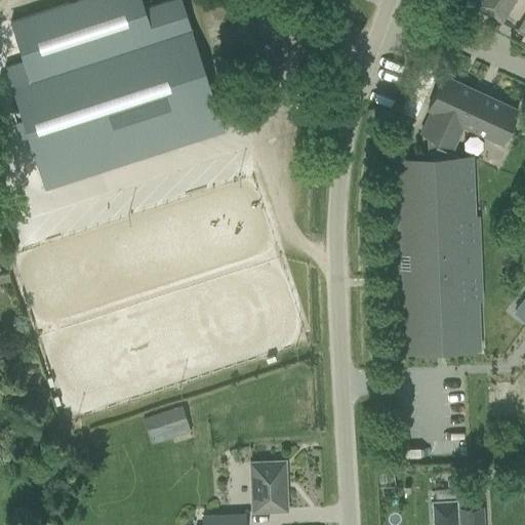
[(224,130),(189,22),(182,0),(167,0),(144,7),(142,0),(77,0),(10,22),(22,59),(4,66),(11,88),(10,88),(21,119),(14,121),(21,138),(26,136),(43,190),(224,130)]
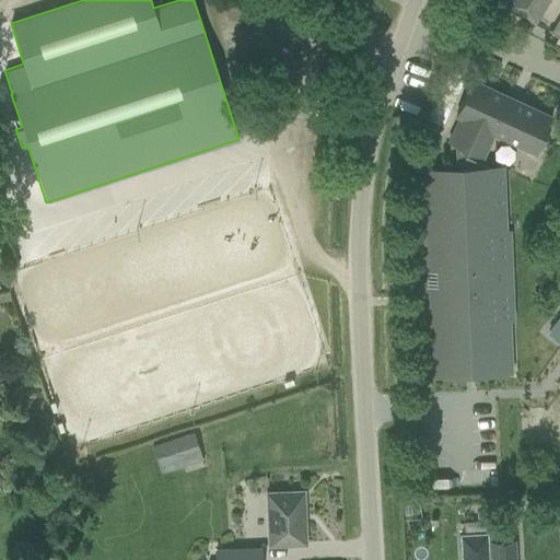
[(549,0),(501,0),(501,1),(535,23),(549,0)]
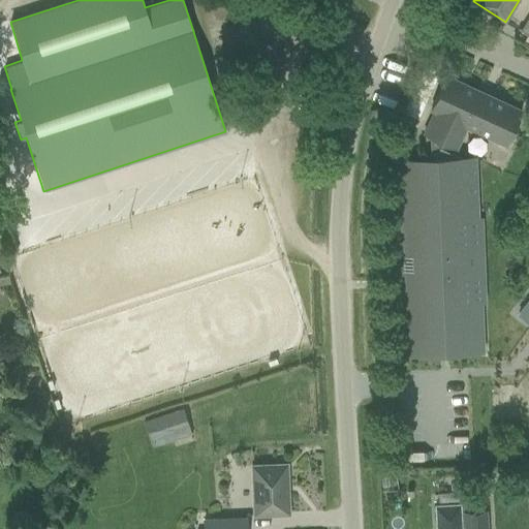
[(528,16),(520,31),(528,36),(528,16)]
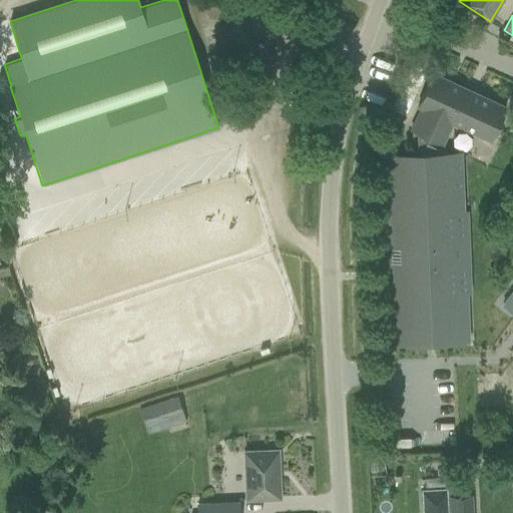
[(433,73),(418,106),(422,108),(412,129),(420,133),(428,137),(442,144),(452,122),(490,139),(505,107),(433,73)]
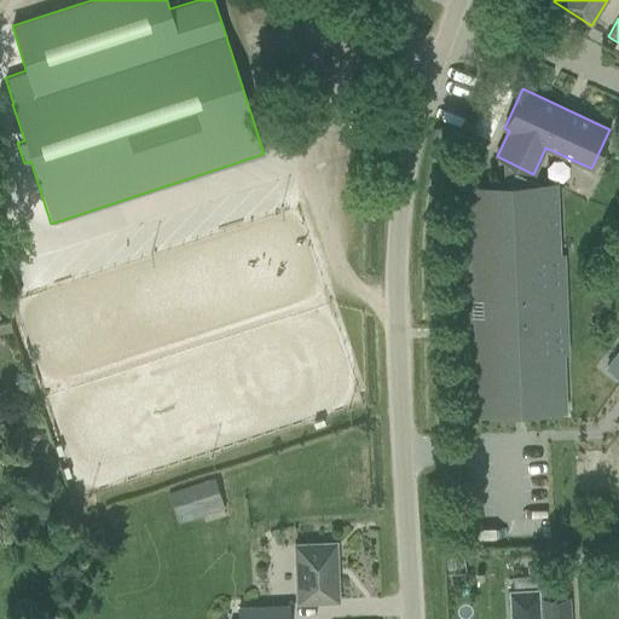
[(516,166),(507,161),(497,181),(470,183),(473,233),(461,235),(463,295),(474,294),(475,311),(463,312),(468,411),(557,408),(555,347),(542,347),(541,318),(553,310),(553,289),(539,283),(536,180),(514,171),(516,166)]
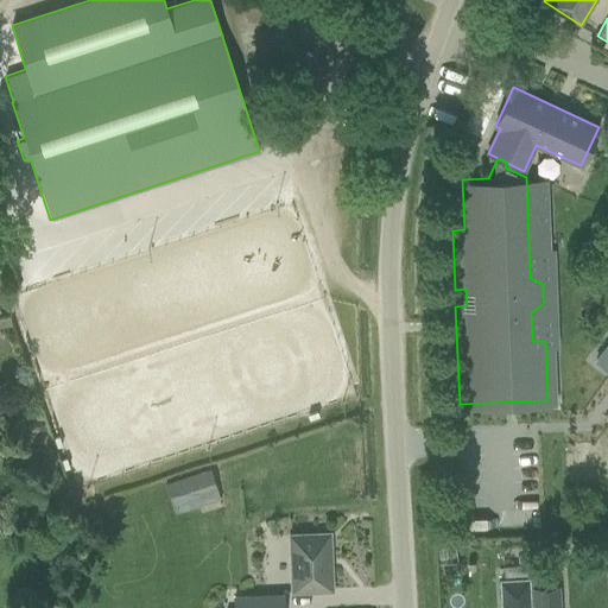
[(607,346),(596,361),(607,369),(607,346)]
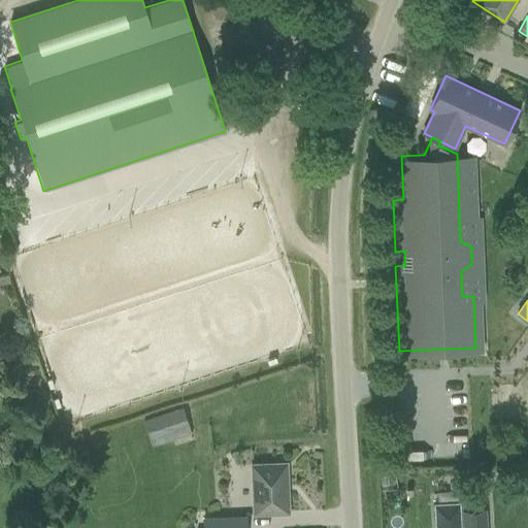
[(182,406),(143,419),(152,446),(190,432),(182,406)]
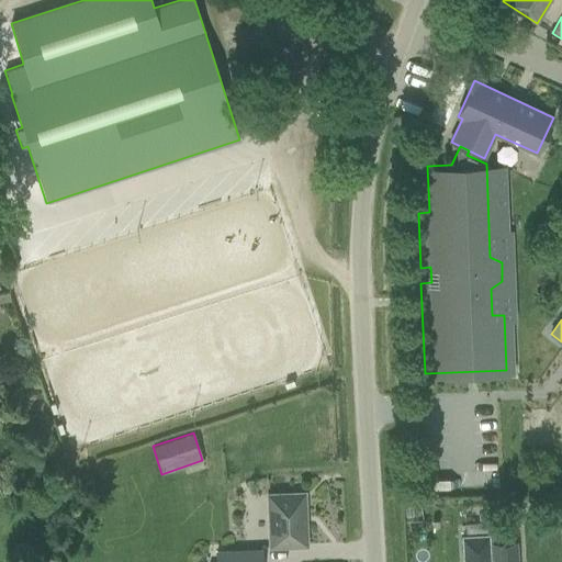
[(304,494),(282,494),(268,495),(270,547),(306,546),(304,494)]
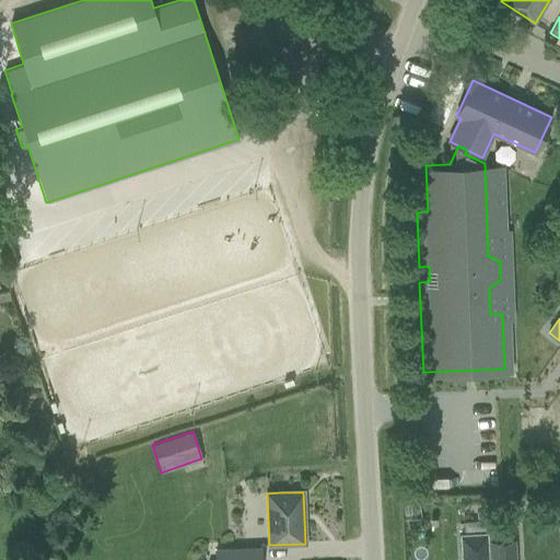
[(464,523),(464,535),(488,534),(488,531),(487,521),(464,523)]
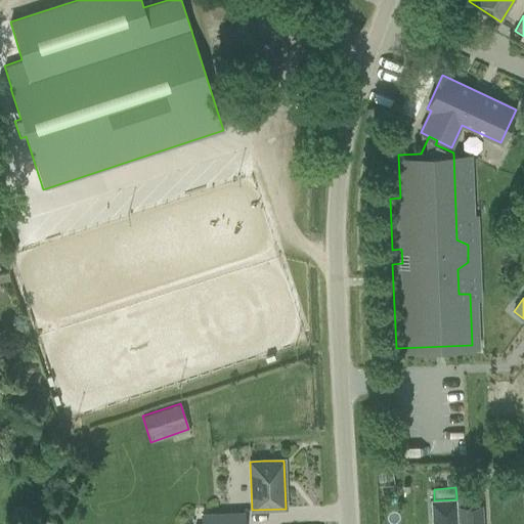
[(457,523),(456,499),(434,500),(431,500),(431,523),(457,523)]
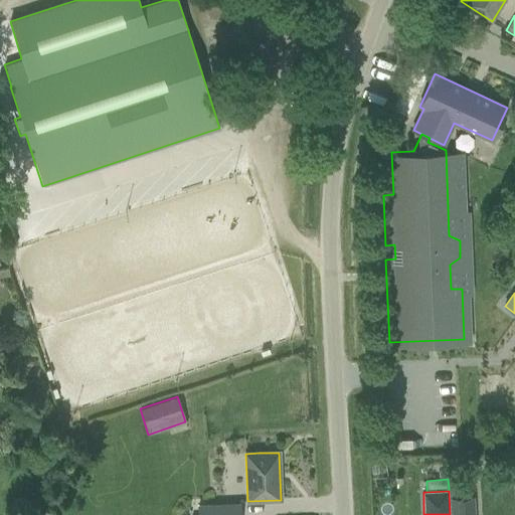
[(475,514),(475,497),(451,498),(451,514),(475,514)]
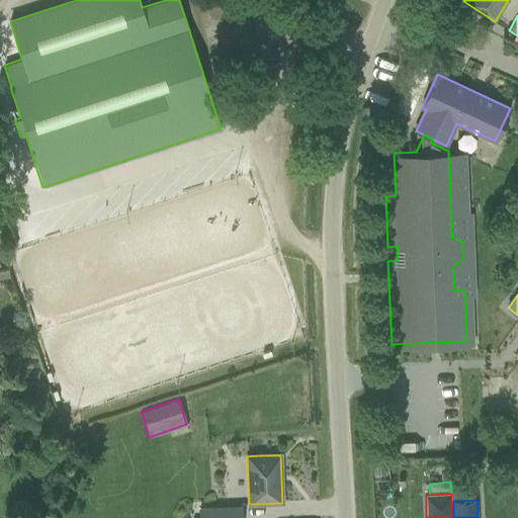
[(241,517),(241,506),(198,508),(198,517),(241,517)]
